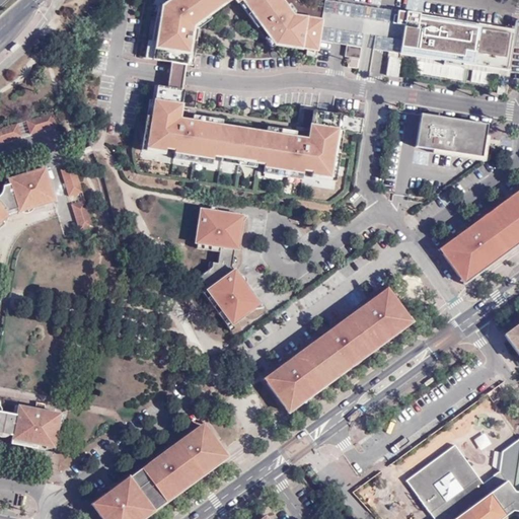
[(162,7),(154,59),(173,62),(188,64),(189,64),(193,40),(199,41),(201,28),(199,27),(213,17),(210,13),(227,0),(239,0),(240,1),(241,0),(245,0),(264,24),(258,27),(267,38),(271,34),(278,44),(309,48),(308,51),(308,55),(318,56),(320,40),(323,19),(295,15),(294,14),(287,5),(284,0),(168,0),(162,5),(162,7)]
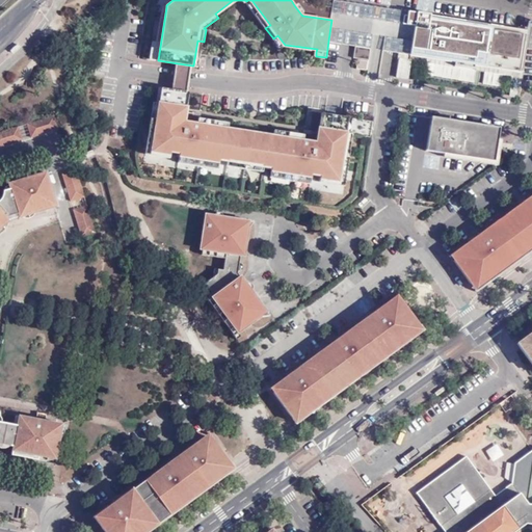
[(335,0),(331,20),(328,41),(357,45),(371,47),(398,51),(410,54),(415,28),(401,26),(403,11),(335,0)]
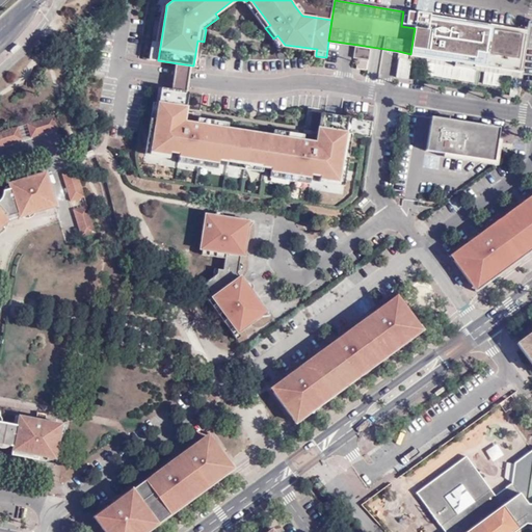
[(166,7),(163,6),(158,43),(153,42),(151,59),(158,60),(166,7)]
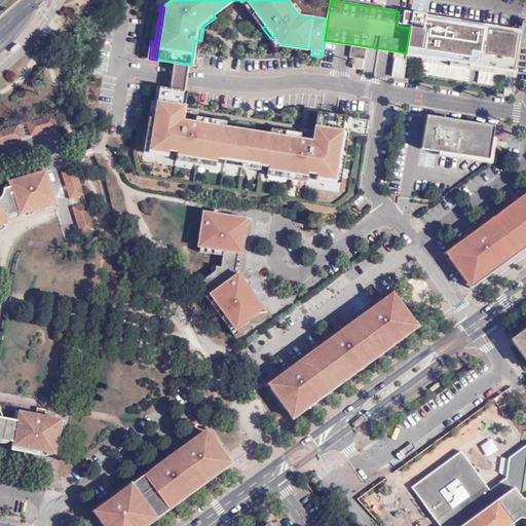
[(521,32),(399,11),(397,26),(410,28),(406,53),(393,50),(389,78),(513,95),(521,32)]
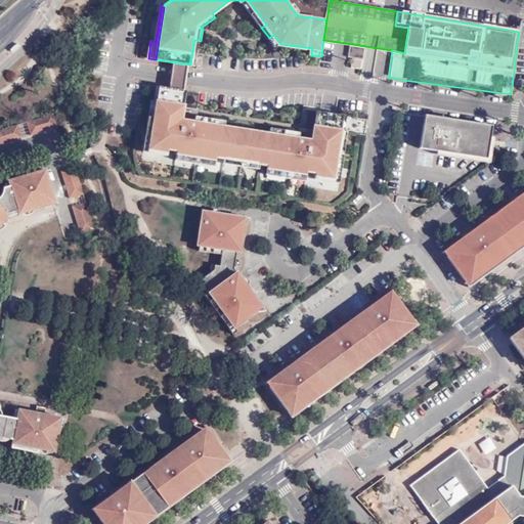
[(352,44),(350,56),(354,56),(353,67),(362,68),(365,46),(352,44)]
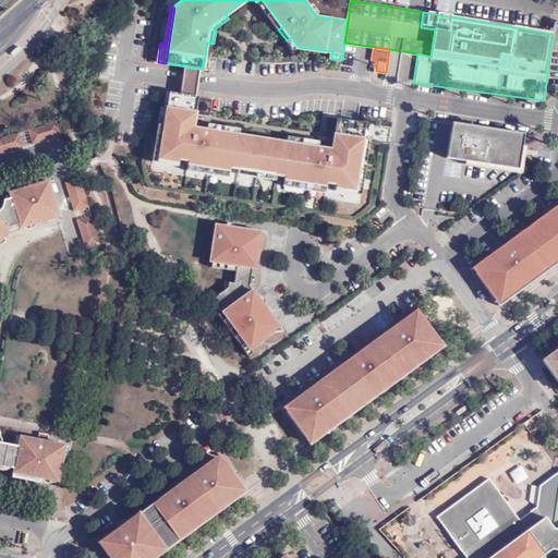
[(202,69),(186,67),(184,81),(183,94),(198,96),(199,82),(202,69)]
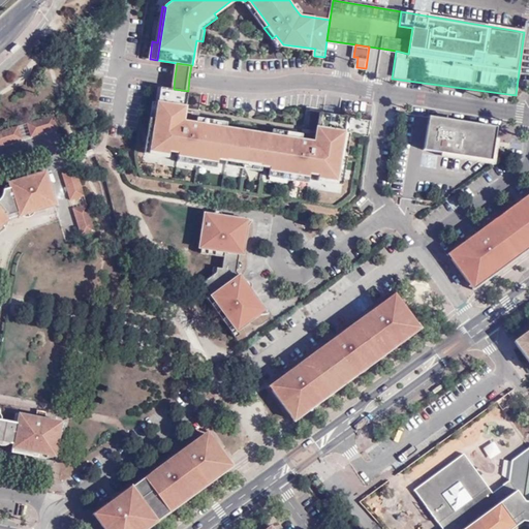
[(174,89),(166,88),(164,103),(161,102),(158,120),(161,121),(160,129),(156,129),(155,139),(153,149),(172,151),(173,148),(181,150),(180,153),(311,173),(312,169),(320,170),(320,174),(339,177),(340,167),(342,157),(339,157),(340,148),(343,149),(346,131),(343,130),(345,116),(322,112),(318,131),(311,130),(311,132),(305,131),(305,133),(304,139),(274,134),(228,128),(199,123),(200,118),(200,115),(194,115),(194,113),(187,112),(190,92),(188,91),(174,89)]
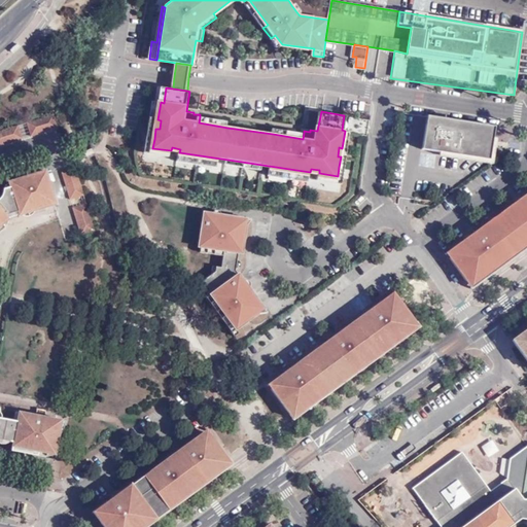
[(154,101),(150,128),(155,129),(160,129),(161,120),(157,119),(161,102),(154,101)]
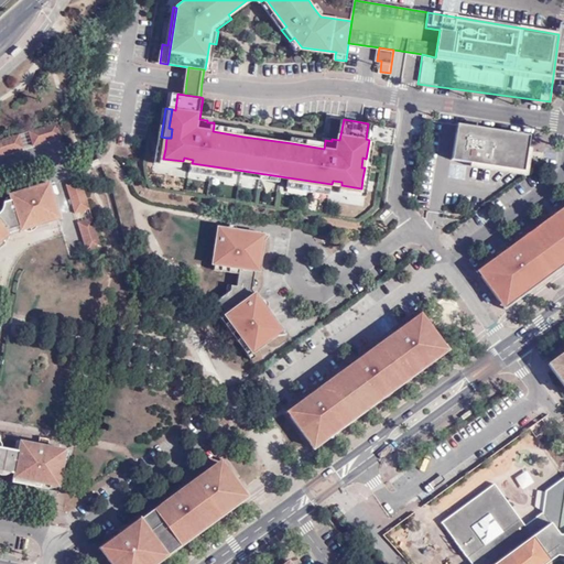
[(29,132),(33,145),(57,137),(53,123),(29,132)]
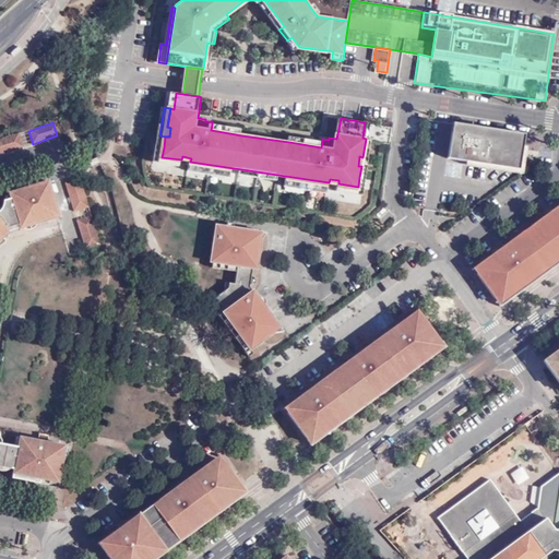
[(520,169),(525,134),(453,123),(449,158),(520,169)]
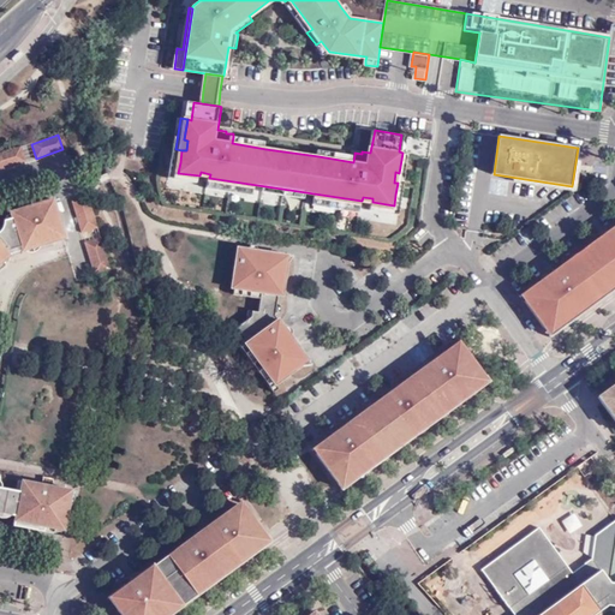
[(266,149),(267,142),(233,137),(232,143),(266,149)]
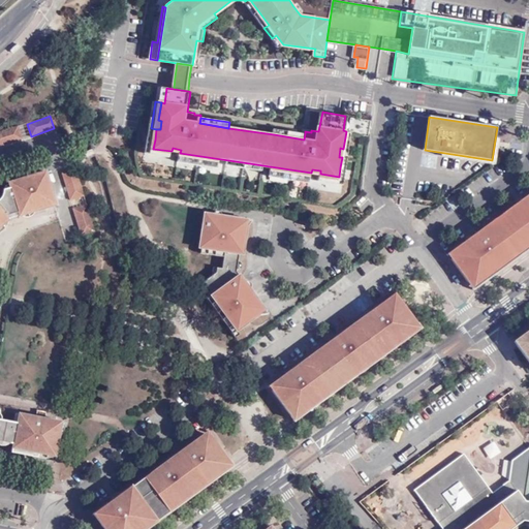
[(0,146),(31,136),(27,124),(0,132),(0,146)]
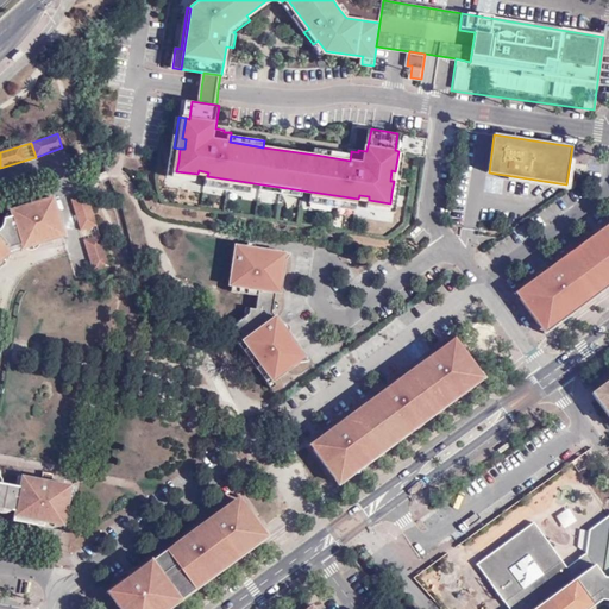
[(351,154),(316,149),(315,155),(350,161),(351,154)]
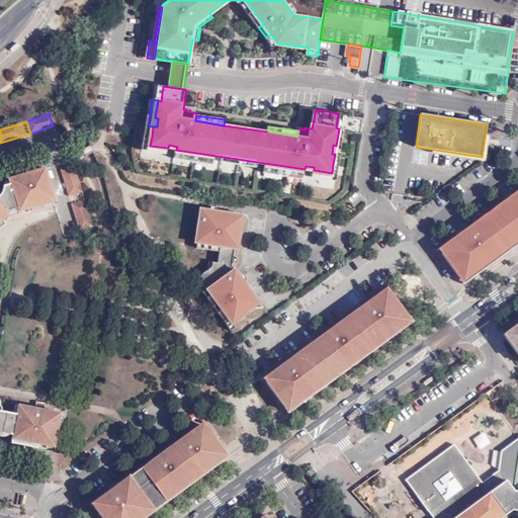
[(343,128),(339,128),(336,146),(333,145),(332,154),(335,154),(339,155),(343,128)]
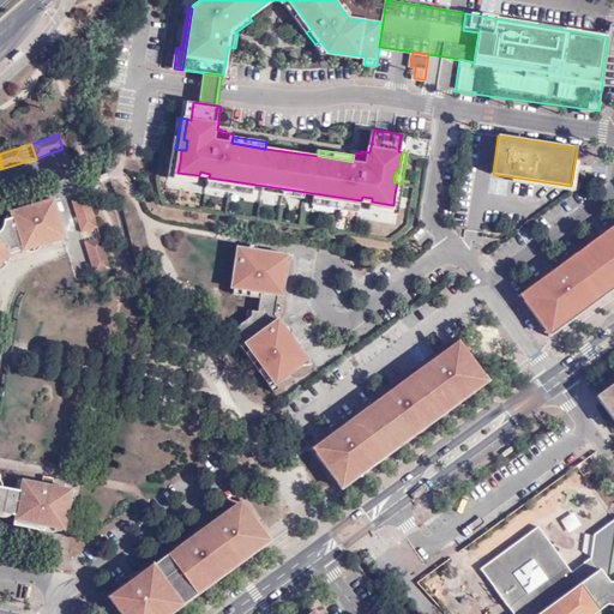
[(180,162),(173,161),(169,179),(198,184),(199,175),(178,173),(180,162)]
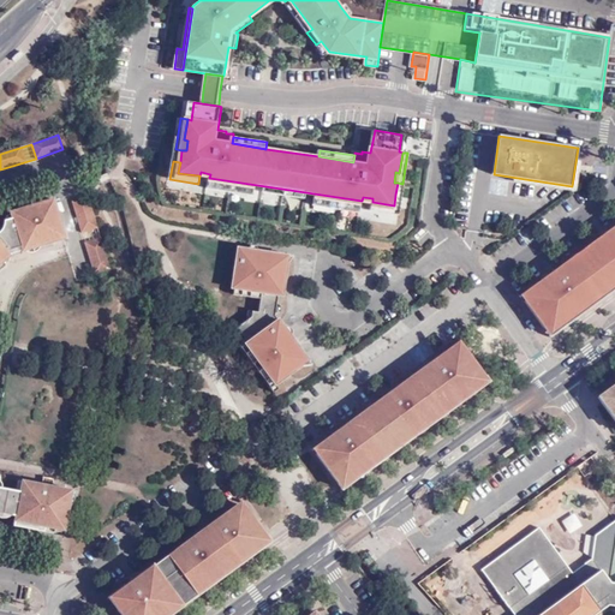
[(402,196),(395,195),(394,206),(372,202),(371,209),(400,214),(402,196)]
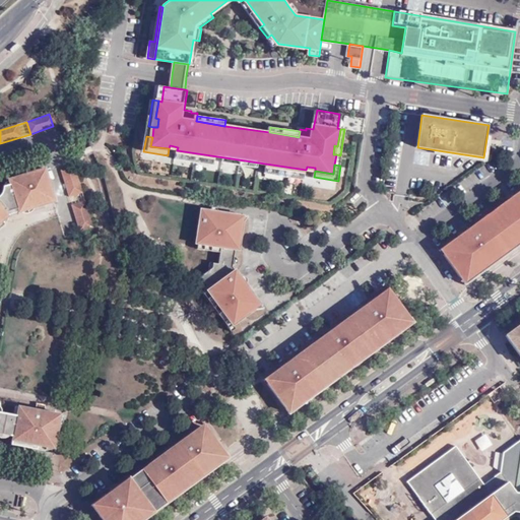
[(74,168),(70,169),(59,172),(66,197),(82,193),(74,168)]
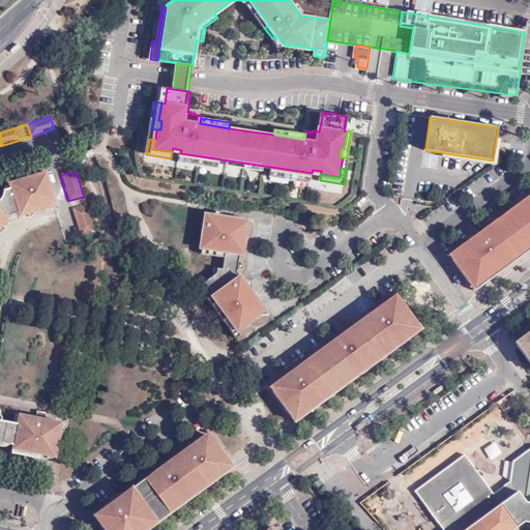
[(53,457),(55,455),(61,421),(46,419),(47,413),(37,411),(37,417),(21,415),(19,424),(0,420),(0,227),(7,222),(6,217),(17,213),(19,217),(53,207),(56,206),(46,173),(8,183),(8,187),(2,190),(0,196),(0,442),(16,445),(16,449),(53,457)]
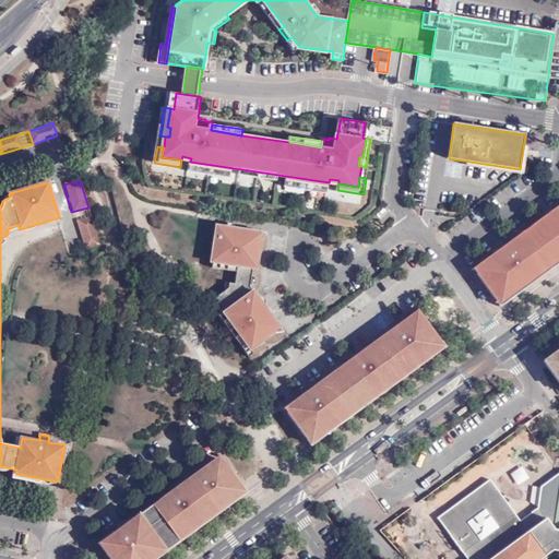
[(477,272),(495,296),(520,278),(521,281),(537,270),(535,266),(558,248),(558,203),(549,211),(552,216),(549,218),(512,246),(509,241),(500,247),(504,253),(497,258),(477,272)]
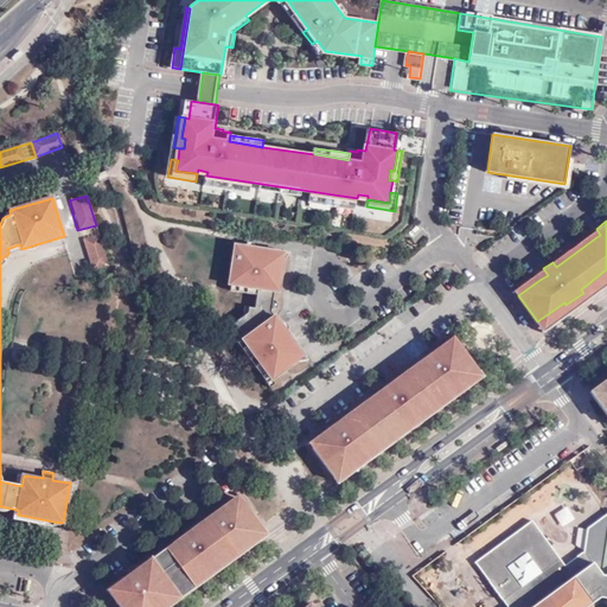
[(82,240),(91,268),(108,263),(98,234),(82,240)]
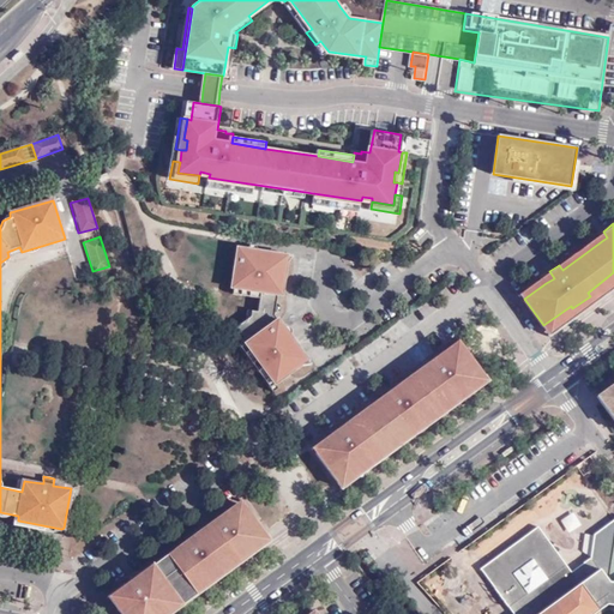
[(250,251),(242,250),(236,288),(236,289),(264,294),(263,301),(260,313),(252,312),(250,320),(240,329),(248,341),(280,384),(294,374),(292,372),(300,366),(304,369),(313,367),(293,338),(288,342),(283,333),(287,330),(277,317),(278,315),(280,304),(283,276),(284,268),(292,265),(296,258),(263,253),(262,260),(250,258),(250,251)]
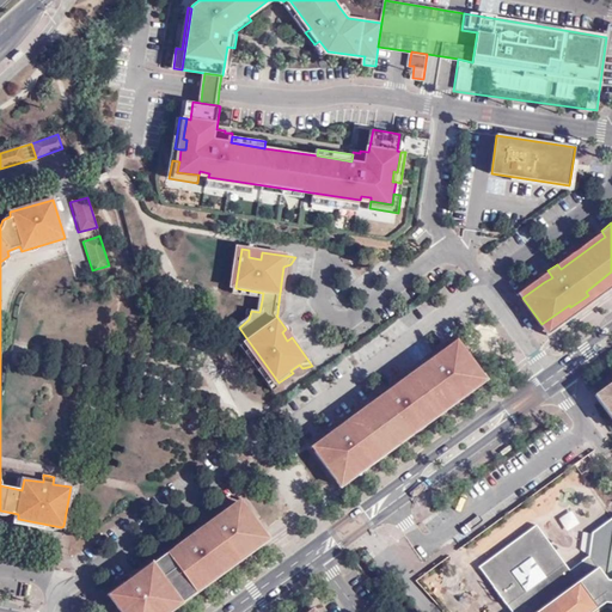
[(544,282),(552,277),(548,270),(540,276),(544,282)]
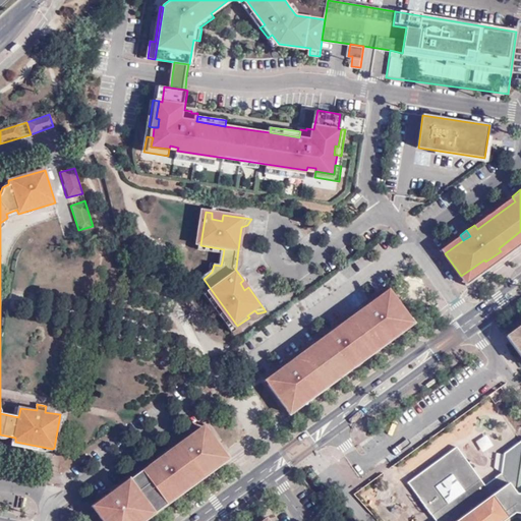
[(501,251),(520,236),(520,231),(499,248),(501,251)]
